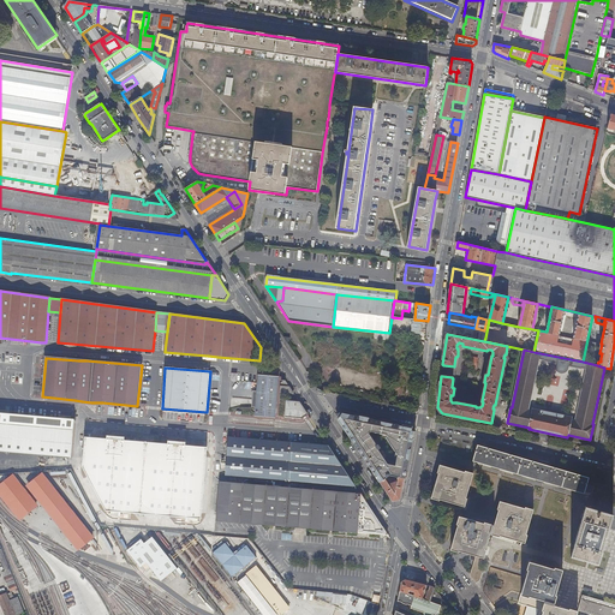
[(260,375),(256,416),(275,418),(278,377),(260,375)]
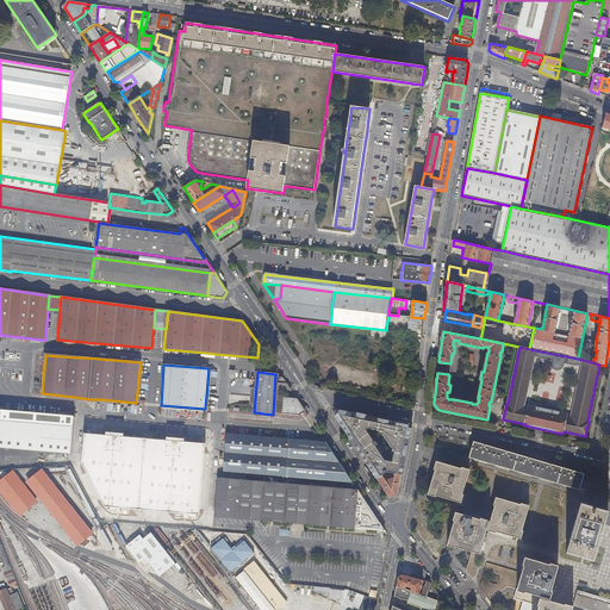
[(292,390),(284,377),(279,379),(278,388),(292,390)]
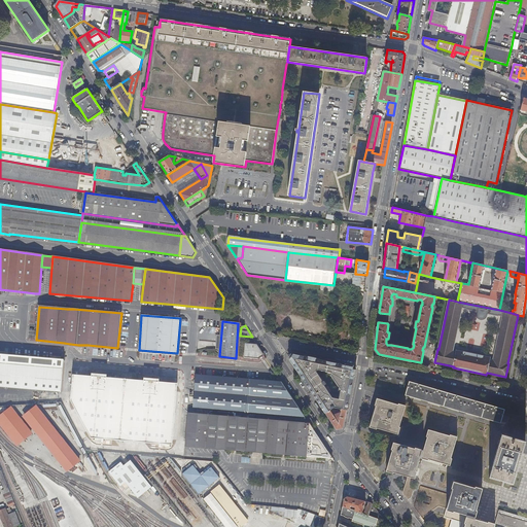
[(264,354),(257,345),(245,344),(244,357),(258,358),(264,354)]
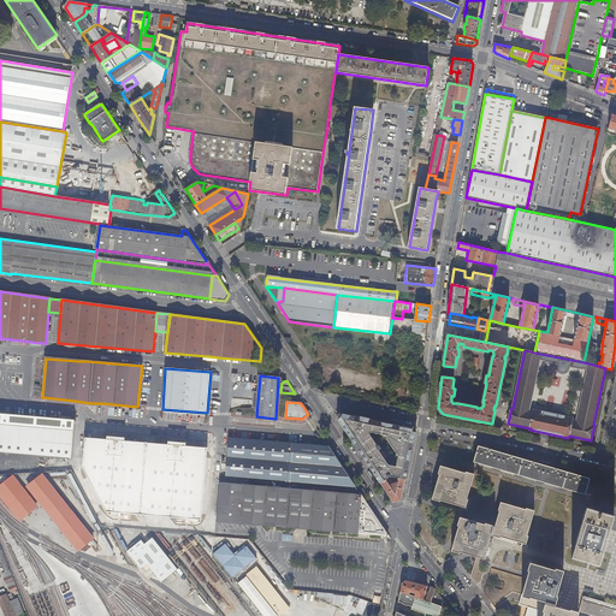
[(75,421),(0,414),(0,451),(72,458),(75,422),(75,421)]
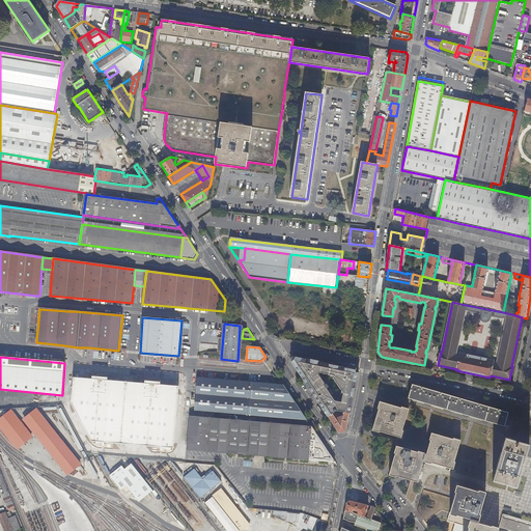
[(328,417),(336,412),(343,413),(350,414),(358,373),(354,370),(294,357),(290,361),(328,417)]
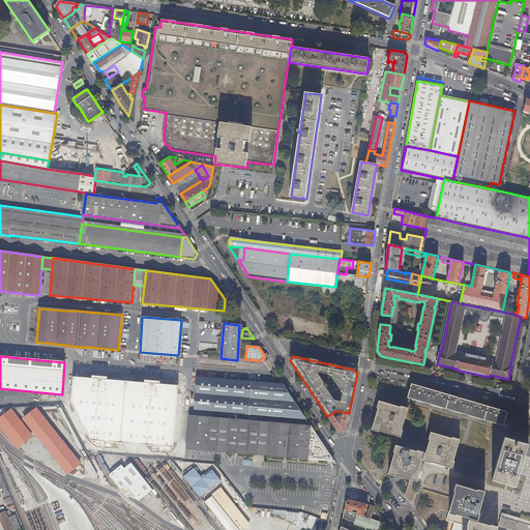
[(74,380),(72,403),(91,440),(95,448),(173,454),(178,389),(160,387),(160,381),(146,380),(145,386),(107,383),(108,377),(93,376),(92,382),(74,380)]
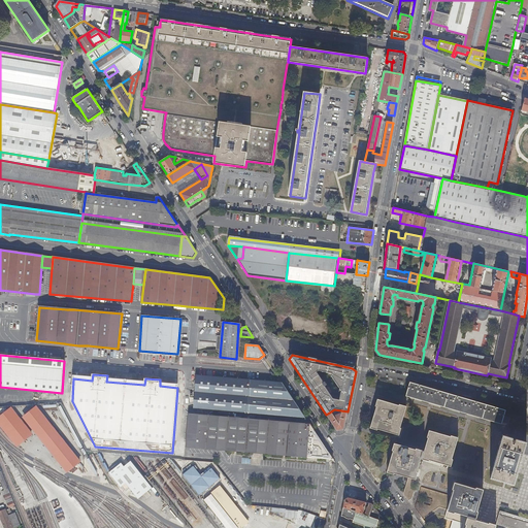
[(306,418),(283,383),(199,375),(196,408),(257,414),(262,414),(306,418)]
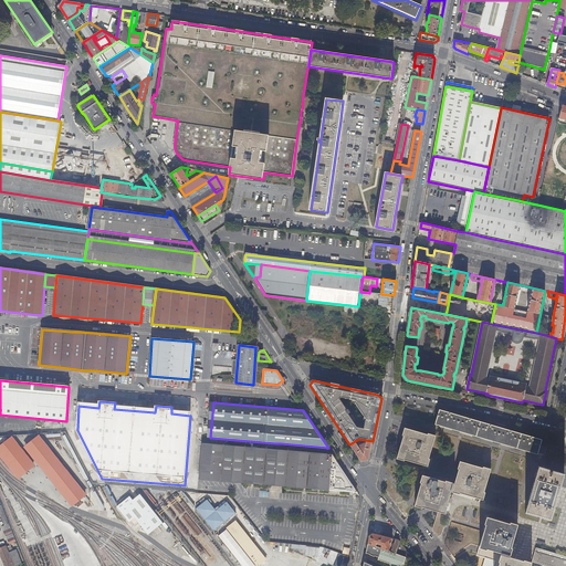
[(440,409),(436,425),(537,454),(542,440),(440,409)]
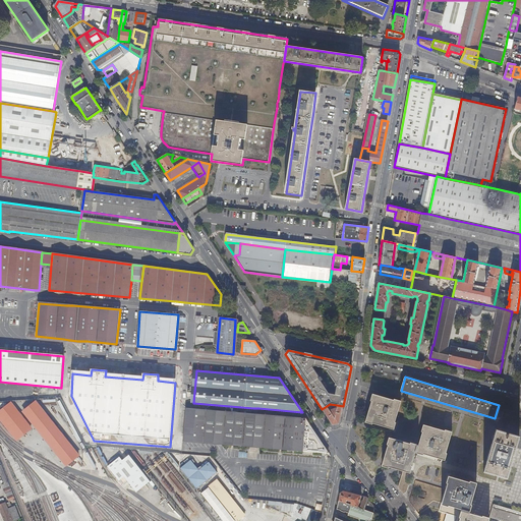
[(371,401),(365,422),(372,424),(372,422),(394,428),(396,421),(395,421),(401,401),(394,399),(394,400),(372,394),(370,401),(371,401)]
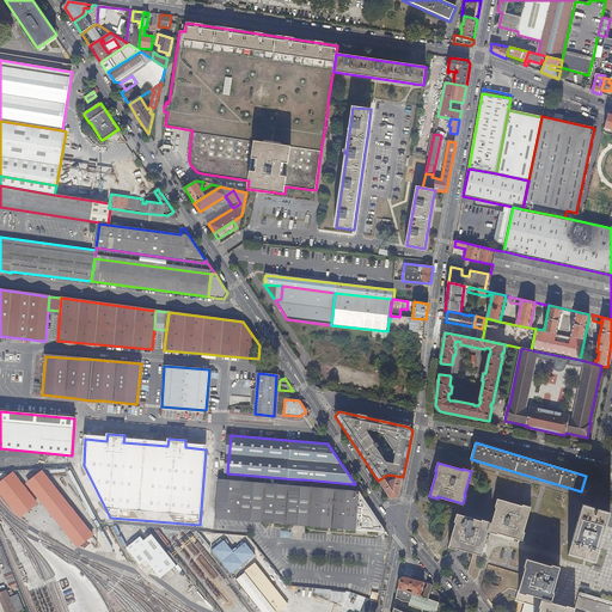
[(41,472),(28,483),(79,546),(92,537),(41,472)]
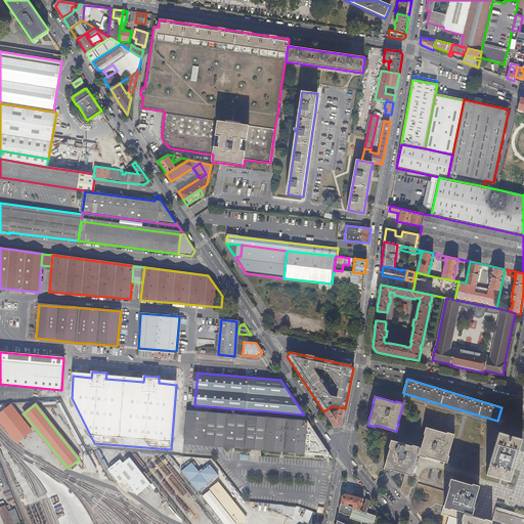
[(9,406),(0,412),(0,419),(18,442),(30,432),(9,406)]
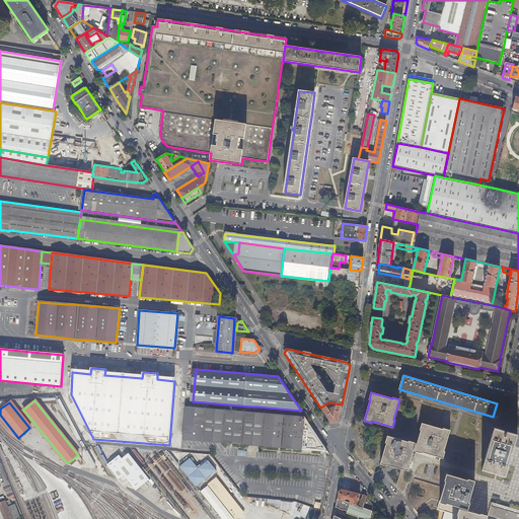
[(338,422),(342,404),(336,403),(335,406),(327,409),(324,405),(321,408),(331,423),(338,422)]
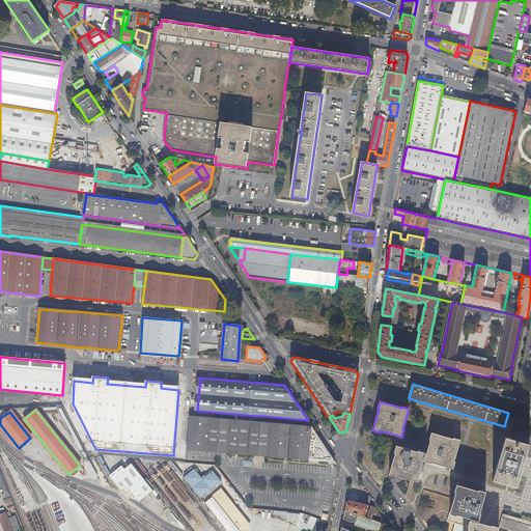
[(335,462),(312,426),(262,422),(258,422),(190,417),(187,449),(335,462)]
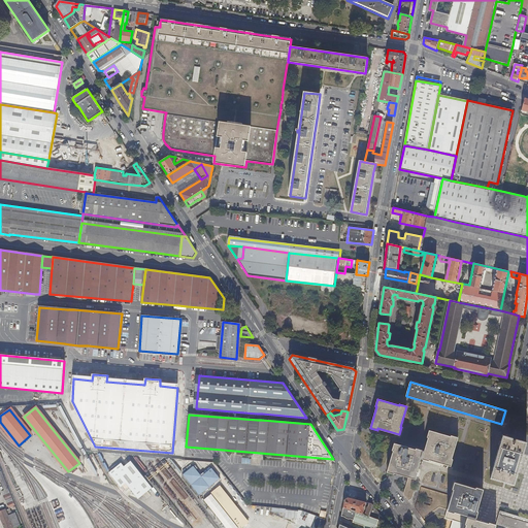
[(393,450),(387,471),(394,473),(394,472),(416,479),(419,471),(417,471),(421,459),(429,461),(429,460),(451,466),(453,459),(452,459),(458,437),(451,435),(451,437),(429,430),(427,437),(428,437),(425,451),(418,449),(417,450),(394,442),(392,450),(393,450)]
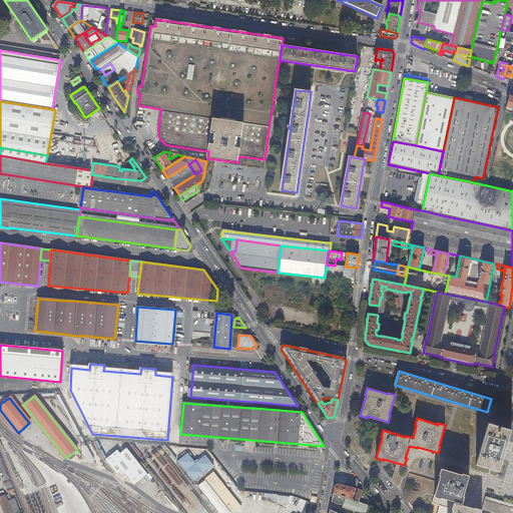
[(488,422),(476,464),(486,467),(488,461),(491,462),(489,468),(499,471),(511,429),(502,426),(500,432),(496,431),(498,425),(488,422)]
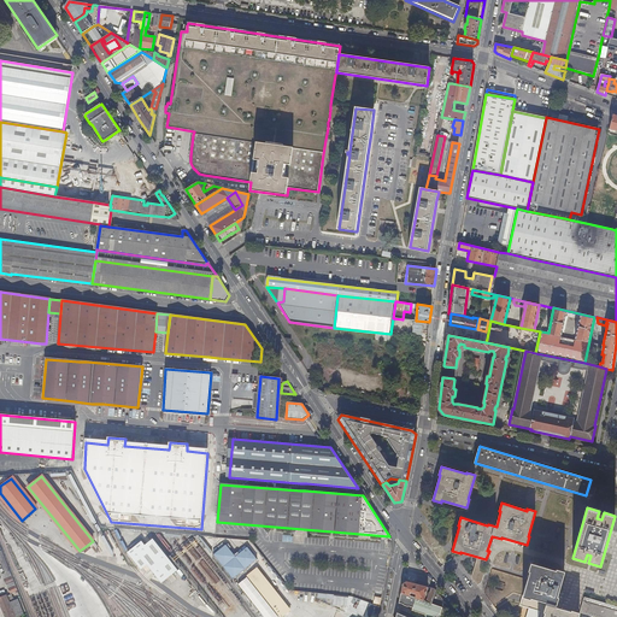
[(225,545),(213,553),(260,616),(278,616),(289,610),(260,571),(263,569),(245,546),(233,554),(225,545)]
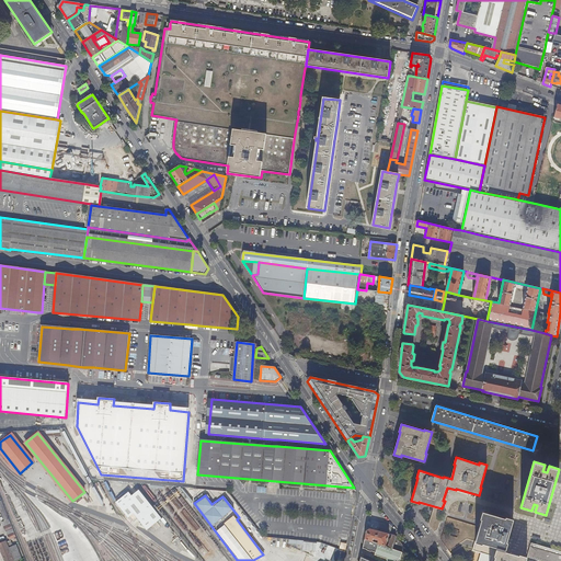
[(526,560),(527,557),(519,554),(519,556),(512,553),(505,551),(508,544),(507,542),(514,519),(506,517),(505,518),(483,512),(481,519),(472,550),(491,556),(489,560),(482,560),(479,560),(478,560),(526,560)]
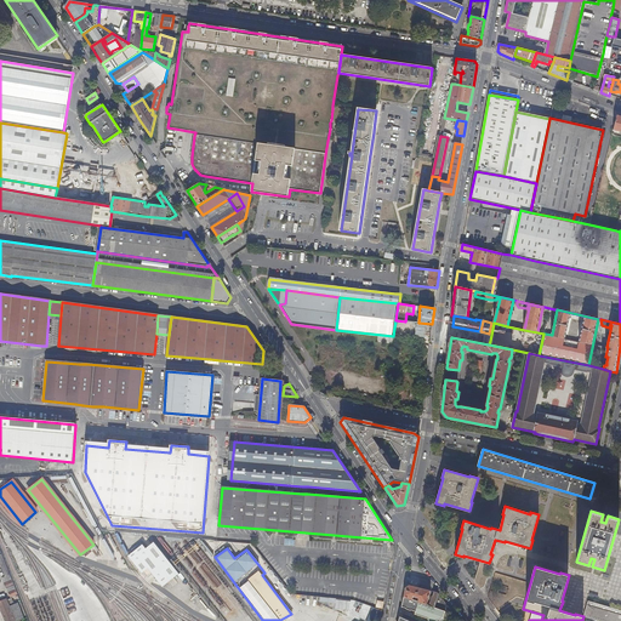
[(11,598),(17,596),(10,575),(6,577),(3,579),(11,598)]
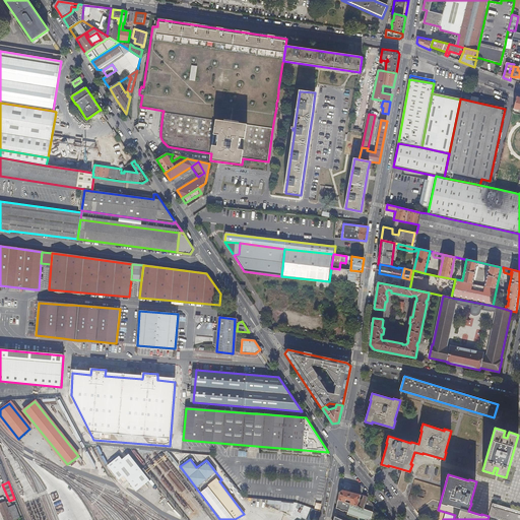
[(340,492),(338,500),(356,506),(361,495),(342,490),(340,492)]
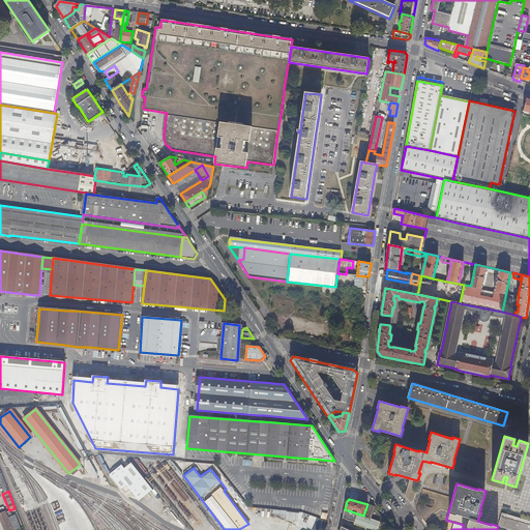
[(369,509),(365,517),(371,519),(375,507),(374,505),(372,505),(370,509),(369,509)]
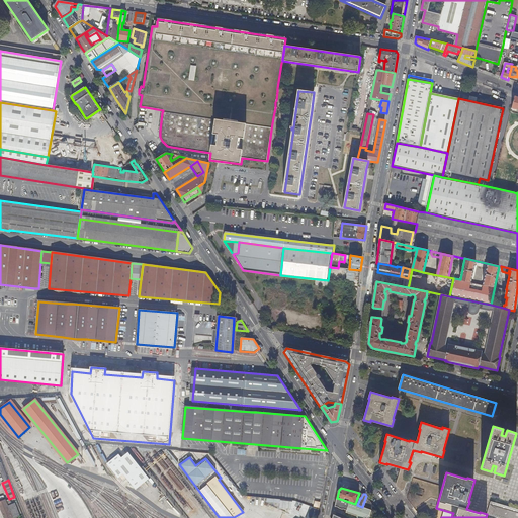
[(369,509),(373,510),(379,512),(366,496),(362,507),(365,508),(366,505),(369,509)]
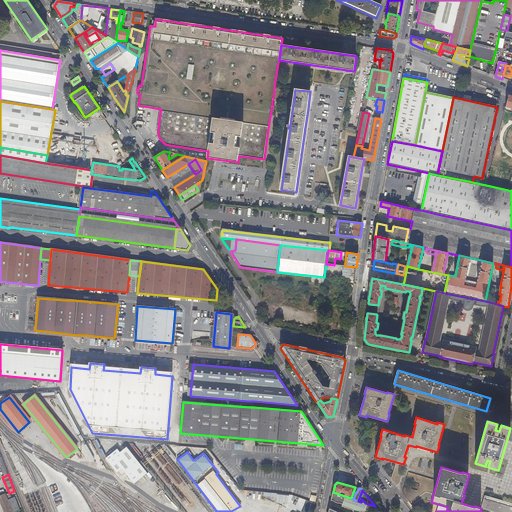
[(351,498),(333,492),(331,500),(343,504),(342,506),(353,509),(353,511),(362,511),(367,511),(369,504),(365,503),(361,502),(358,501),(353,499),(351,498)]
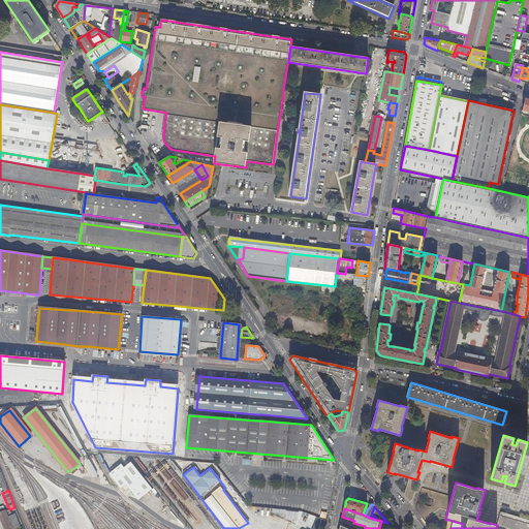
[(17,528),(18,528),(21,528),(18,521),(16,515),(7,517),(5,510),(0,512),(0,518),(4,528),(17,528)]
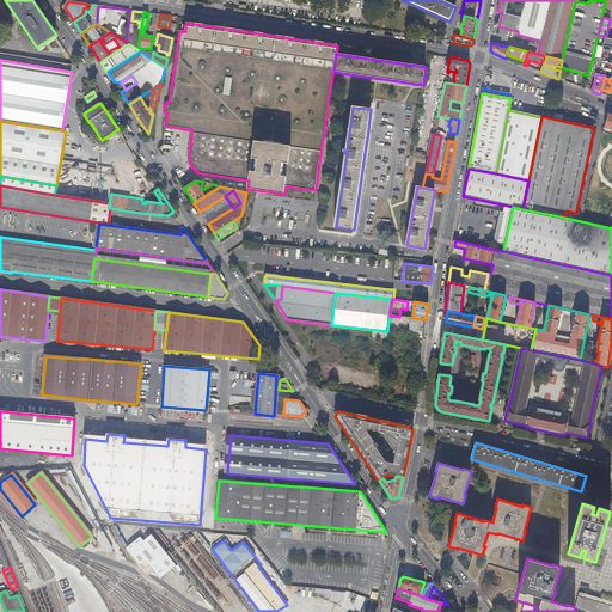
[(344,601),(344,592),(329,591),(329,600),(344,601)]
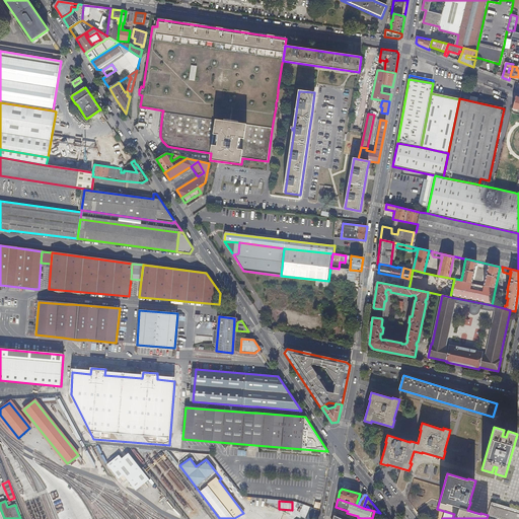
[(488,515),(501,518),(505,506),(492,503),(491,507),(488,515)]
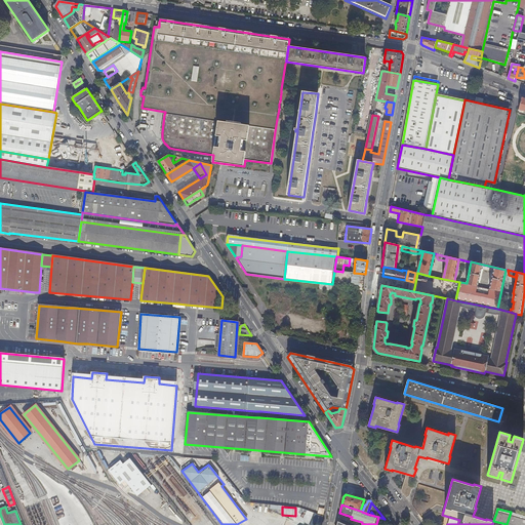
[(524,524),(524,516),(511,512),(507,524),(506,524),(524,524)]
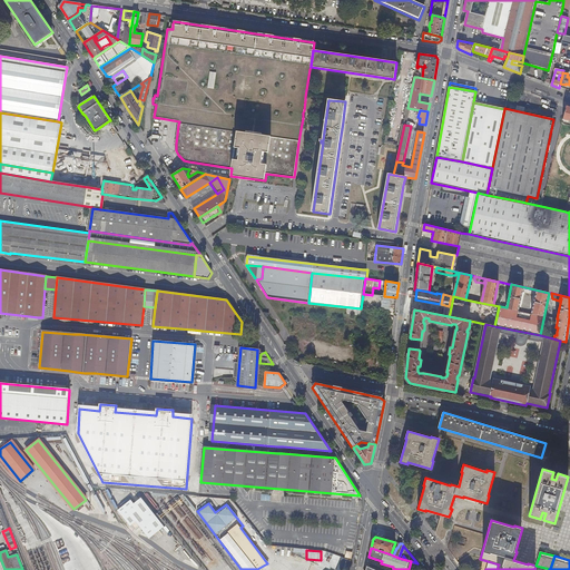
[(341,569),(345,559),(338,557),(336,563),(333,562),(330,569),(341,569)]
